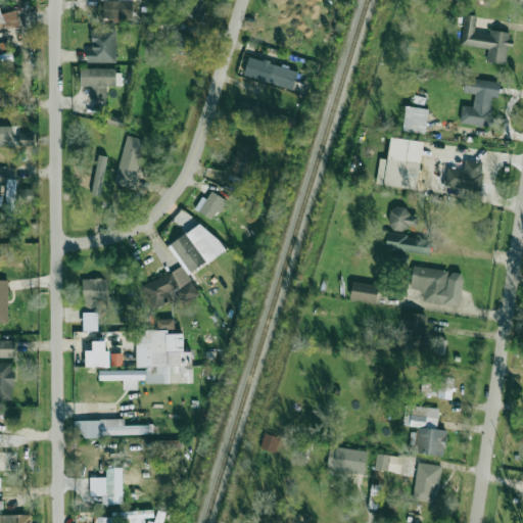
[(104,0),(103,15),(114,16),(114,21),(121,21),(120,17),(132,17),(134,0),(104,0)]
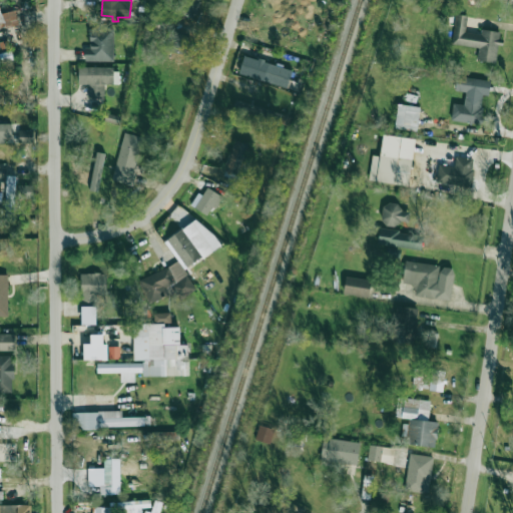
[(197,8),(181,0),(163,0),(163,1),(193,16),(197,8)]
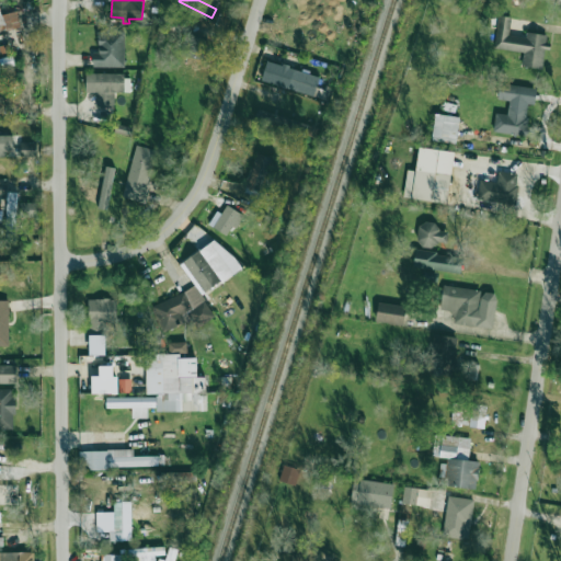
[(0,32),(23,26),(19,9),(2,12),(0,3),(0,32)]
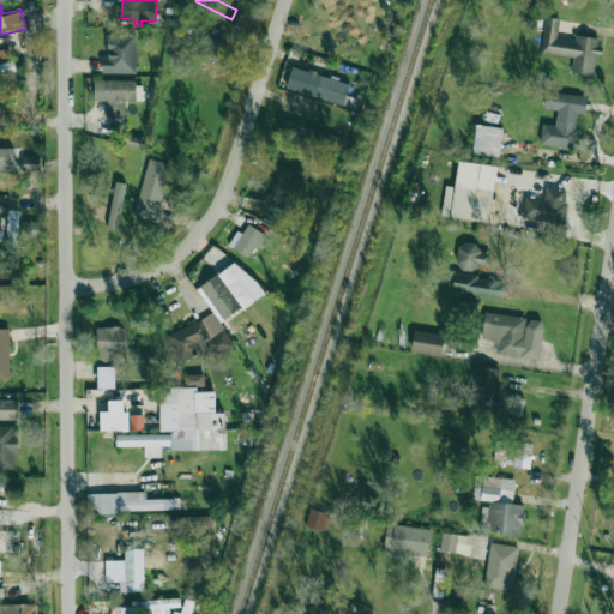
[(185,22),(185,32),(198,34),(198,23),(185,22)]
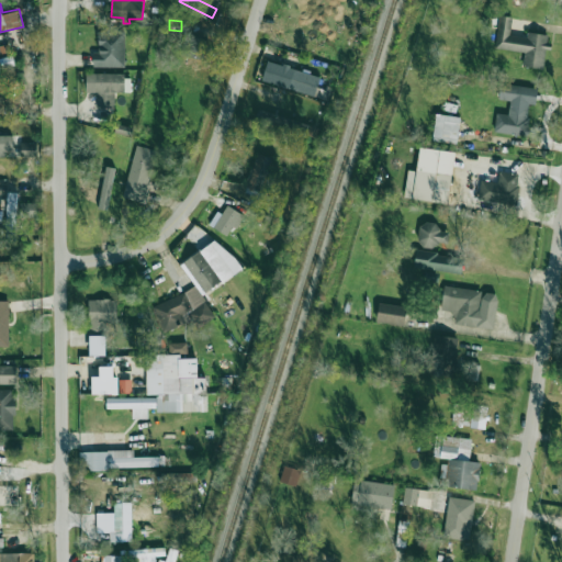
[(542,69),(547,35),(528,33),(527,38),(509,36),(510,30),(498,27),(496,47),(529,52),(527,67),(542,69)]
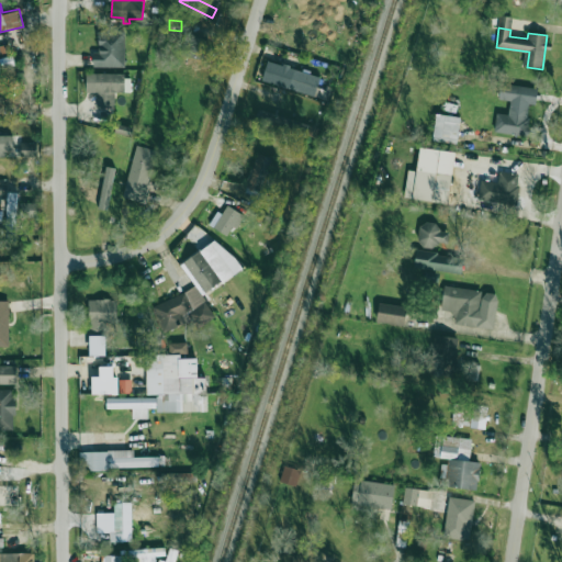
[(124,31),(96,31),(96,67),(124,67),(124,31)]
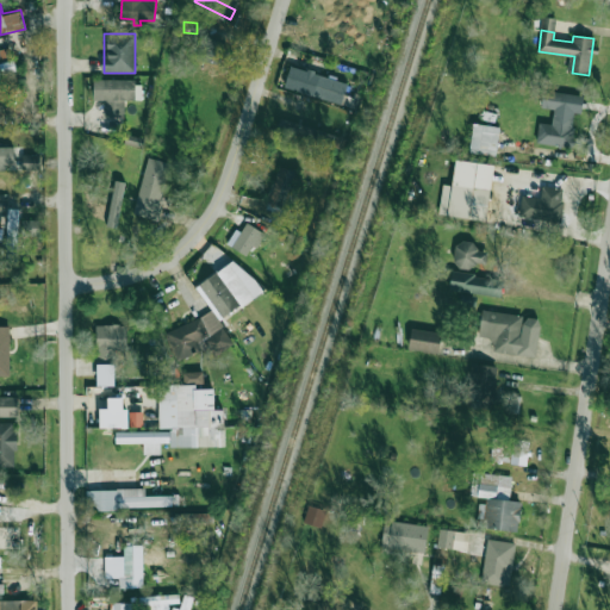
[(225,39),(200,36),(197,60),(221,64),(225,39)]
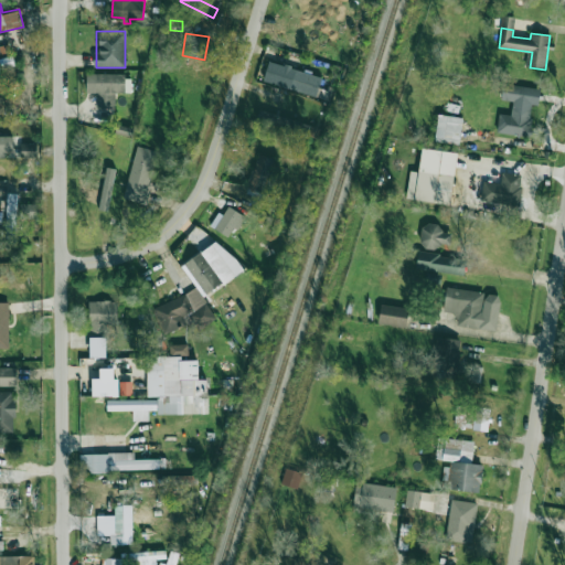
[(0,54),(10,52),(8,44),(0,45),(0,54)]
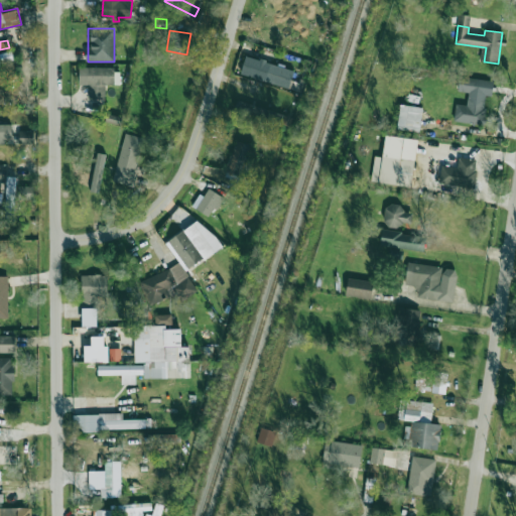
[(0,53),(0,62),(14,58),(11,50),(0,53)]
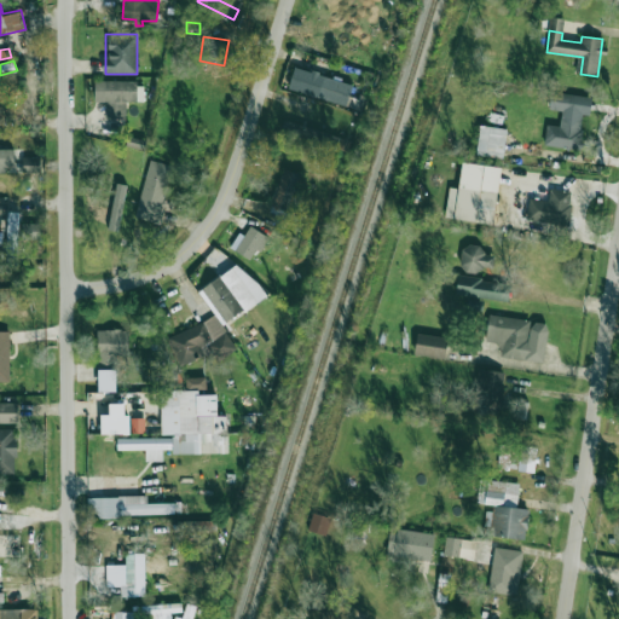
[(353,84),(294,68),(288,90),(347,105),(353,84)]
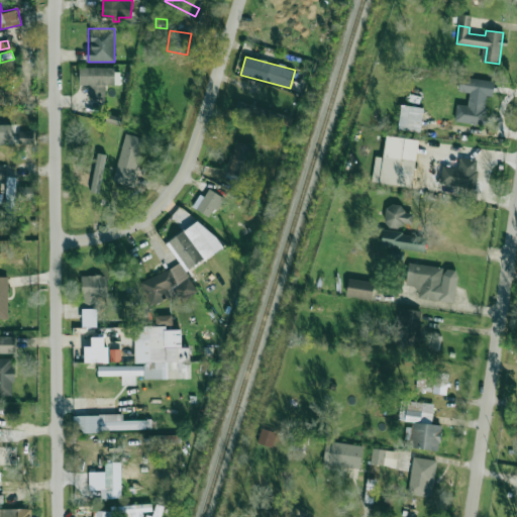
[(80,85),(89,85),(89,100),(105,100),(106,85),(114,85),(114,68),(80,67),(80,85)]
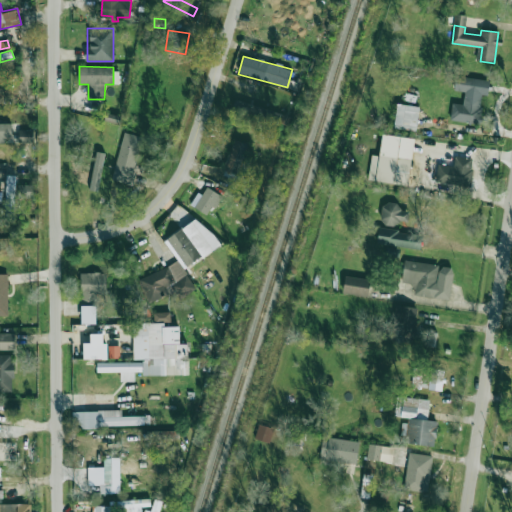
[(450,120),(478,123),(483,80),(456,77),(454,90),(464,92),(463,104),(452,103),(450,120)]
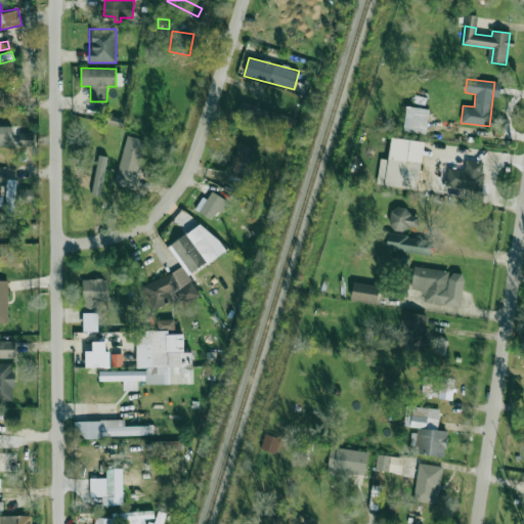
[(426,134),(430,110),(406,105),(402,130),(426,134)]
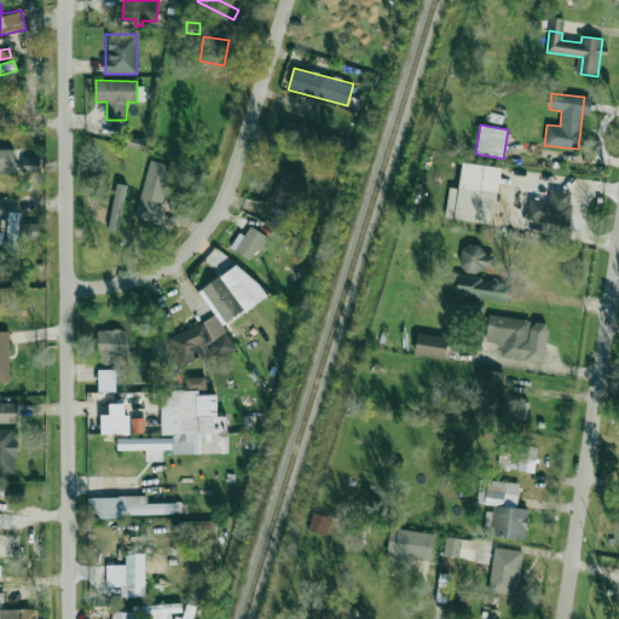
[(19,150),(0,150),(0,161),(19,161),(19,150)]
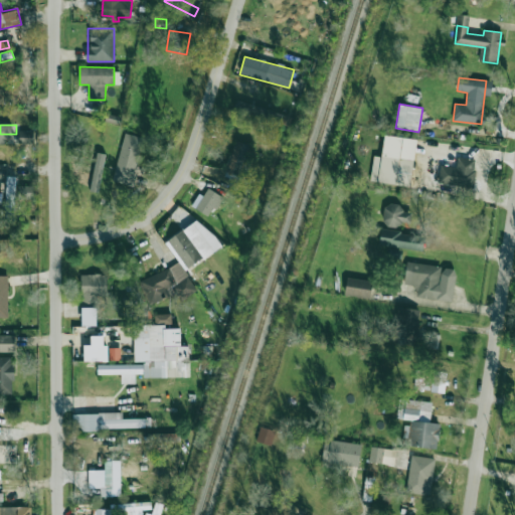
[(34,131),(19,131),(19,144),(34,144),(34,131)]
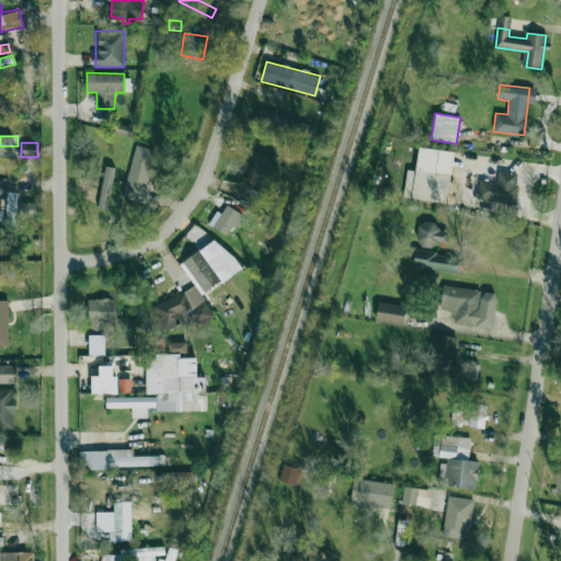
[(124,196),(145,201),(156,150),(135,146),(124,196)]
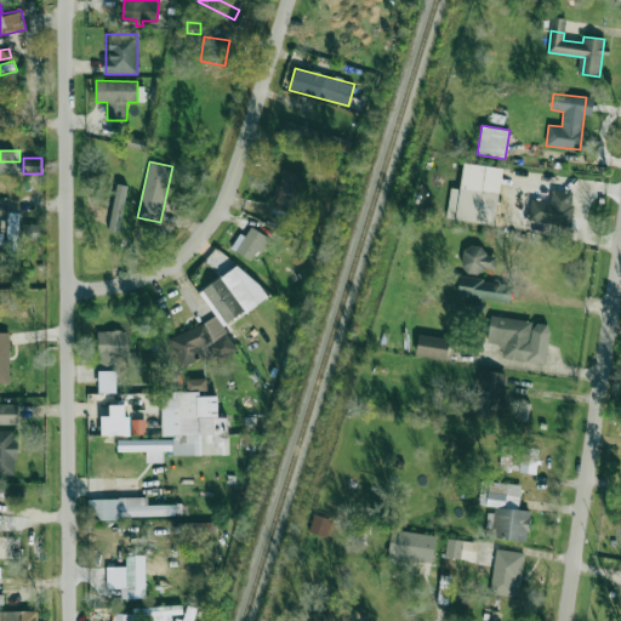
[(501,167),(463,163),(461,189),(450,188),(446,218),(495,224),(501,167)]
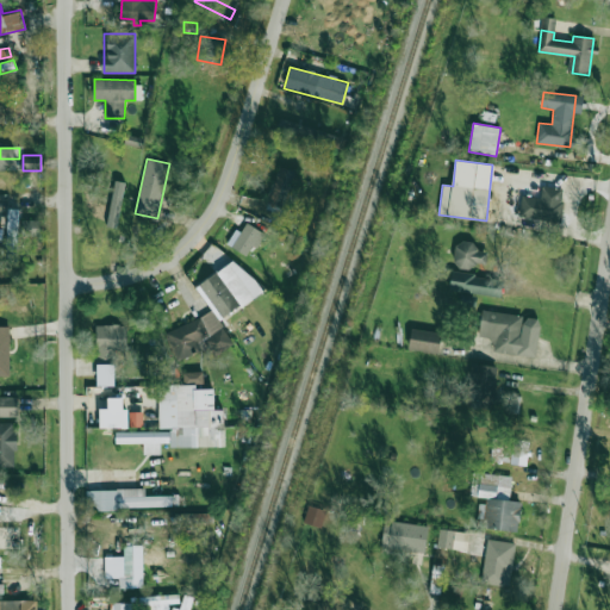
[(282,213),(296,172),(279,167),(266,209),(282,213)]
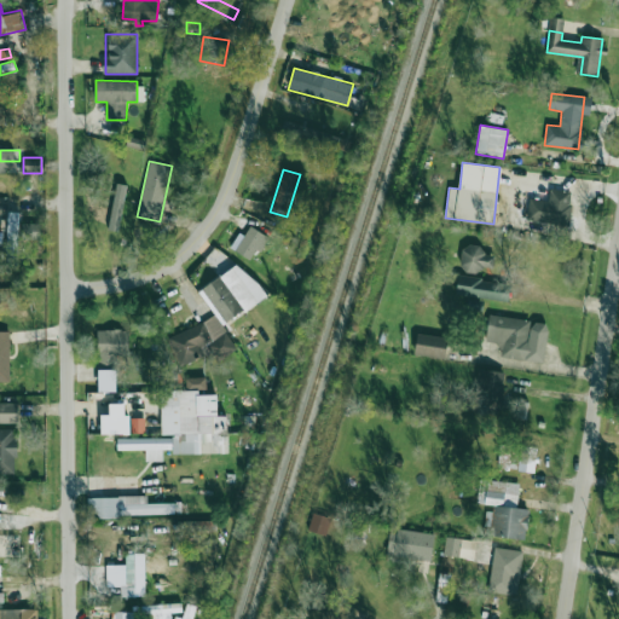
[(117,231),(127,185),(117,183),(108,230),(117,231)]
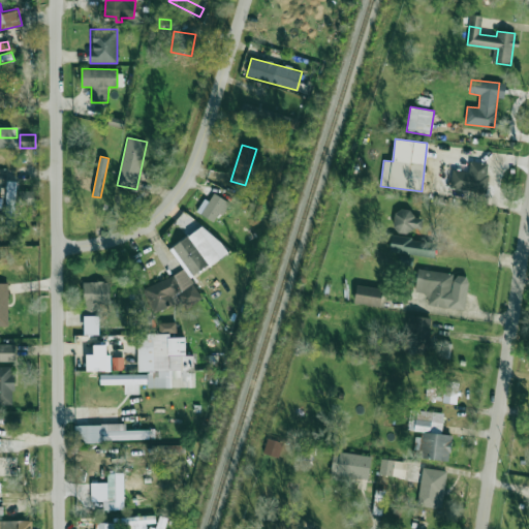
[(449,188),(488,193),(492,164),(470,161),(469,173),(453,170),(449,188)]
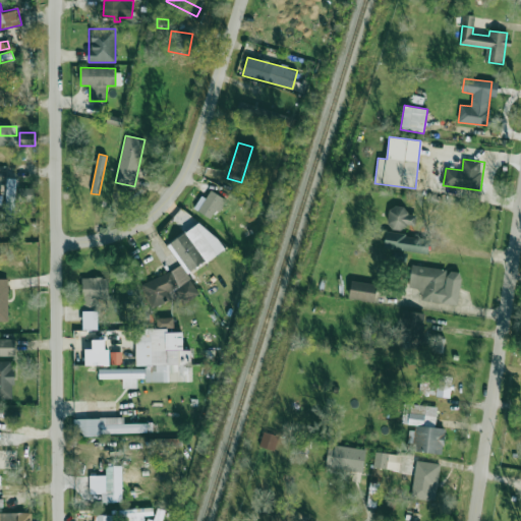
[(16,178),(6,178),(6,225),(16,225),(16,178)]
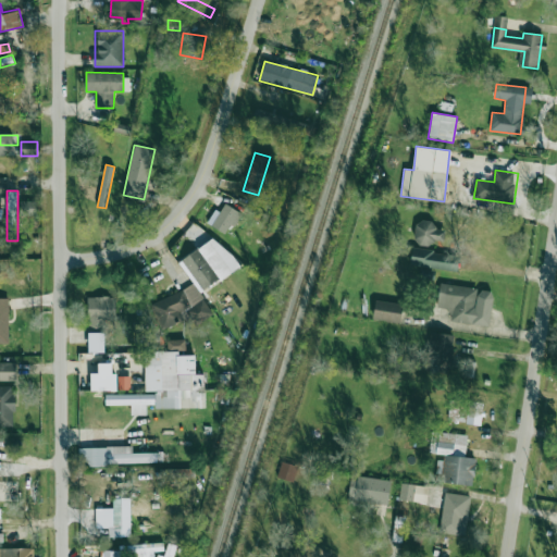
[(36,201),(20,200),(20,213),(35,214),(36,201)]
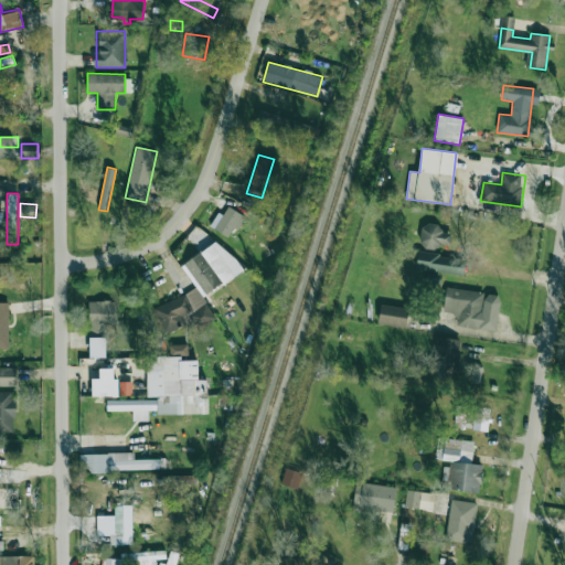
[(245,217),(230,205),(214,227),(230,238),(245,217)]
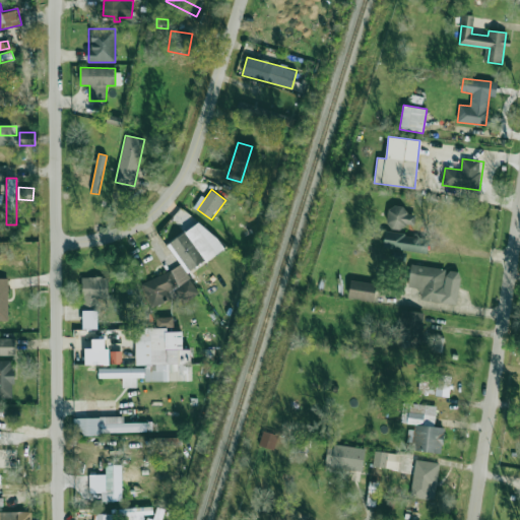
[(406,206),(388,206),(387,226),(414,228),(415,214),(405,214),(406,206)]
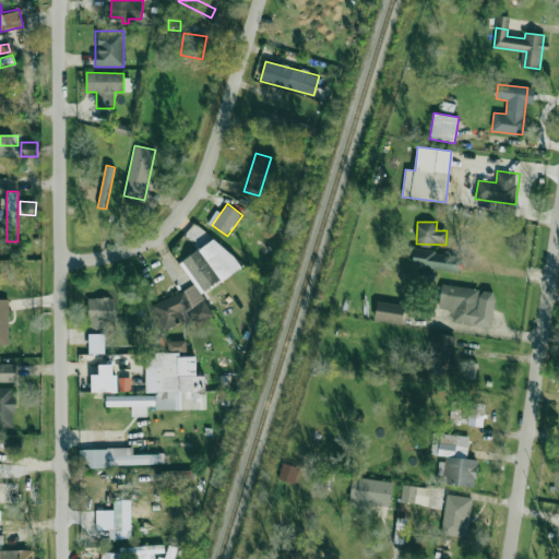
[(413,265),(435,268),(437,251),(415,248),(413,265)]
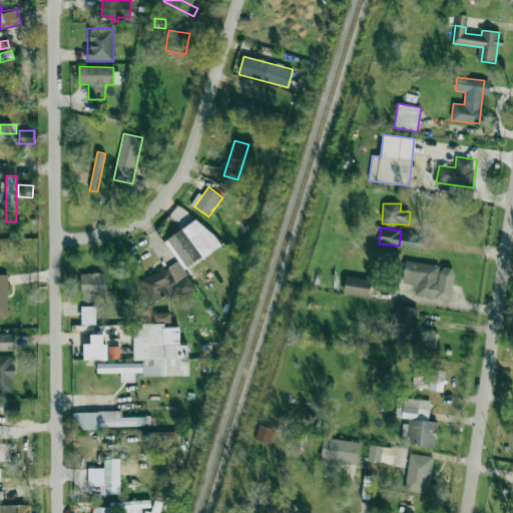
[(187,268),(201,258),(182,229),(167,239),(187,268)]
